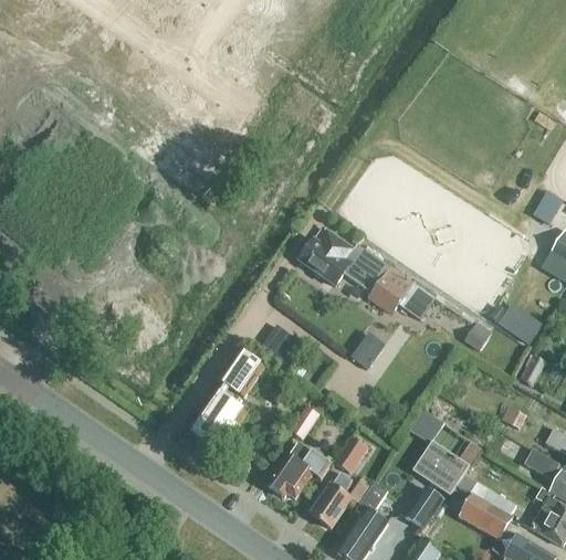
[(373,0),(370,3),(381,10),(387,3),(383,0),(373,0)]
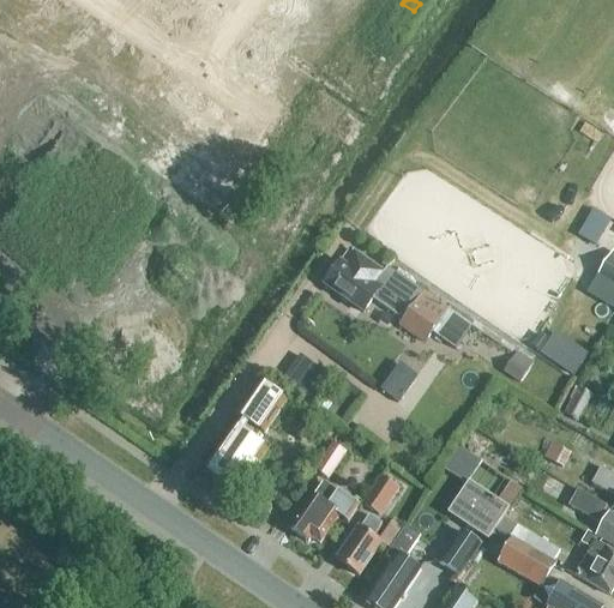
[(298,11),(281,35),(321,64),(338,41),(298,11)]
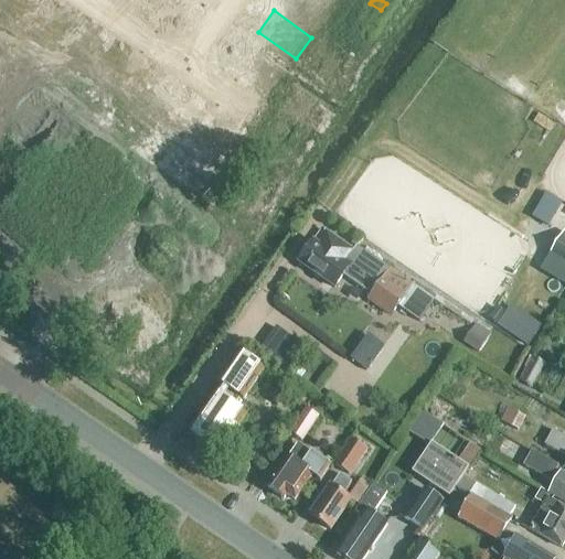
[(258,32),(243,53),(281,79),(296,58),(258,32)]
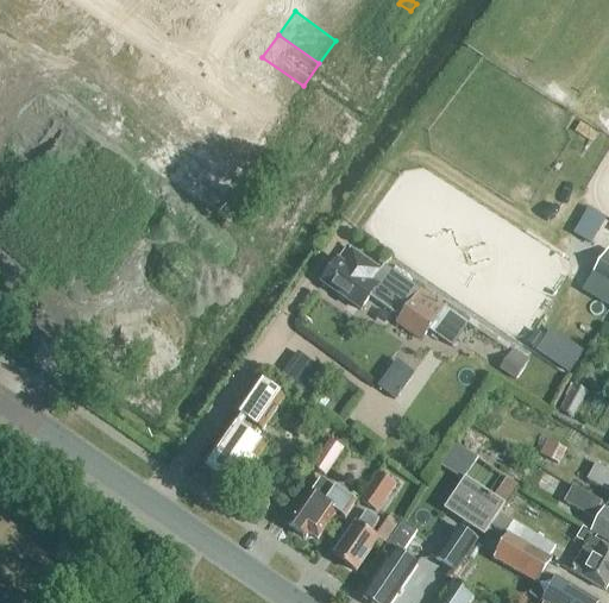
[(350,73),(344,81),(356,89),(362,81),(350,73)]
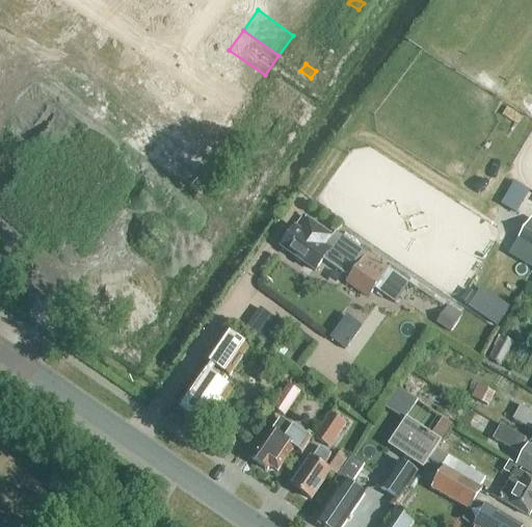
[(300,71),(296,77),(306,84),(311,78),(300,71)]
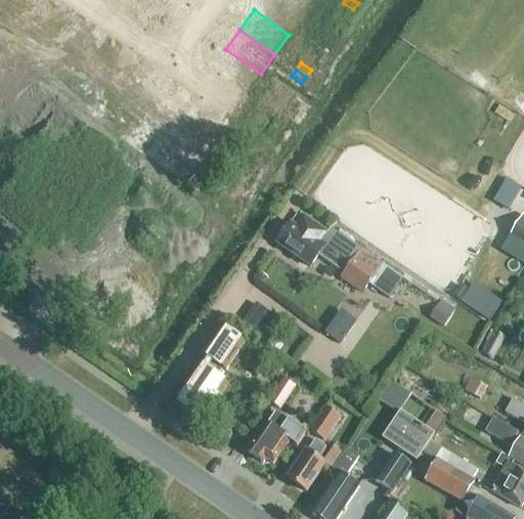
[(115,112),(101,131),(120,144),(127,134),(144,146),(170,109),(145,91),(125,120),(115,112)]
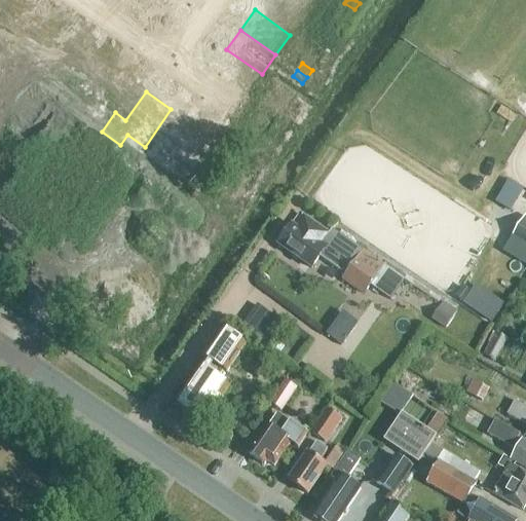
[(510,209),(523,186),(508,177),(494,199),(510,209)]
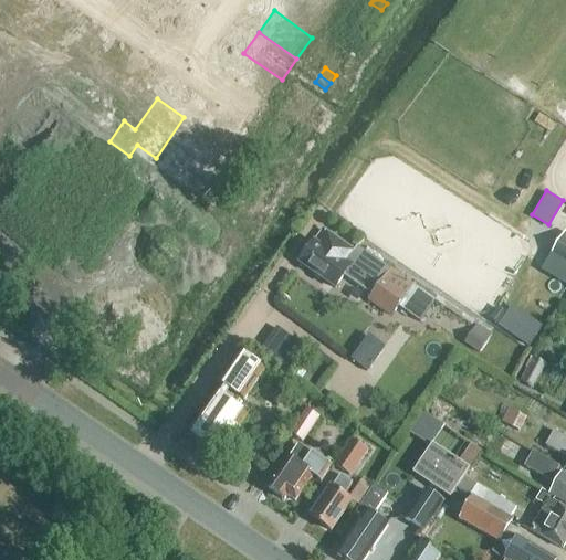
[(315,239),(301,260),(336,285),(344,273),(374,293),(369,298),(391,314),(398,303),(419,318),(433,296),(357,243),(354,247),(324,228),(316,240),(315,239)]
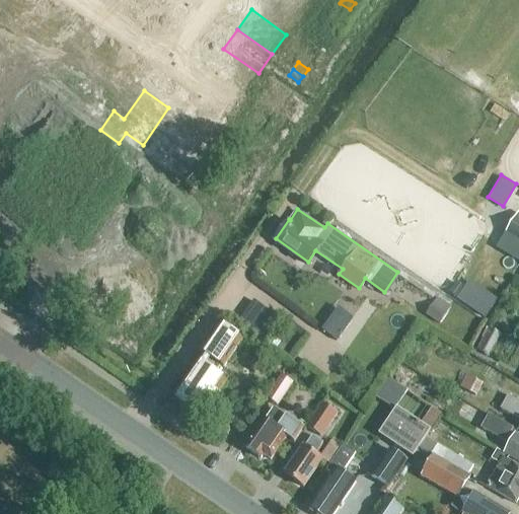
[(518,250),(518,210),(505,231),(518,239),(514,248),(518,250)]
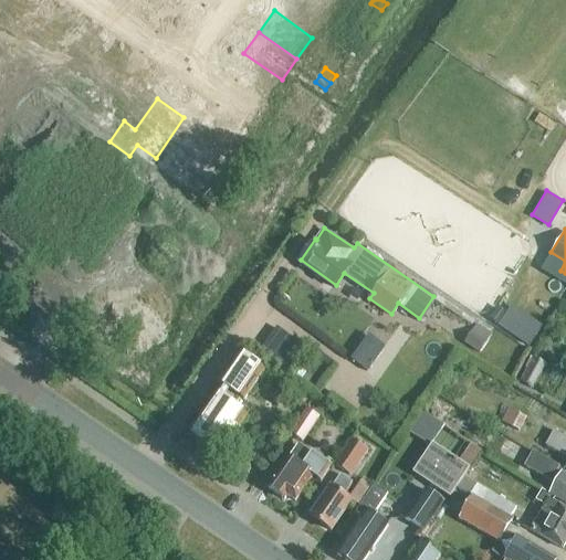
[(479,350),(492,330),(477,320),(463,340),(479,350)]
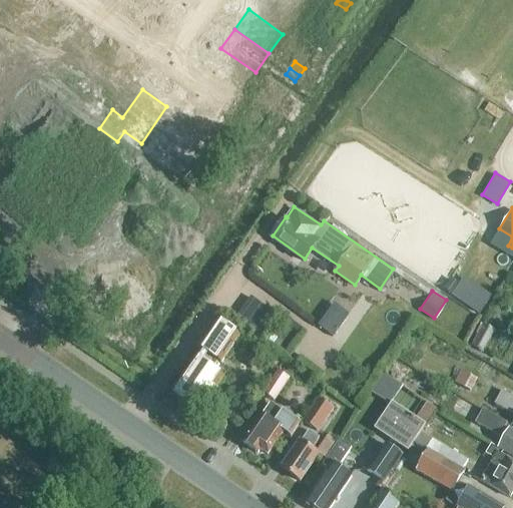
[(255,331),(272,309),(250,294),(234,316),(255,331)]
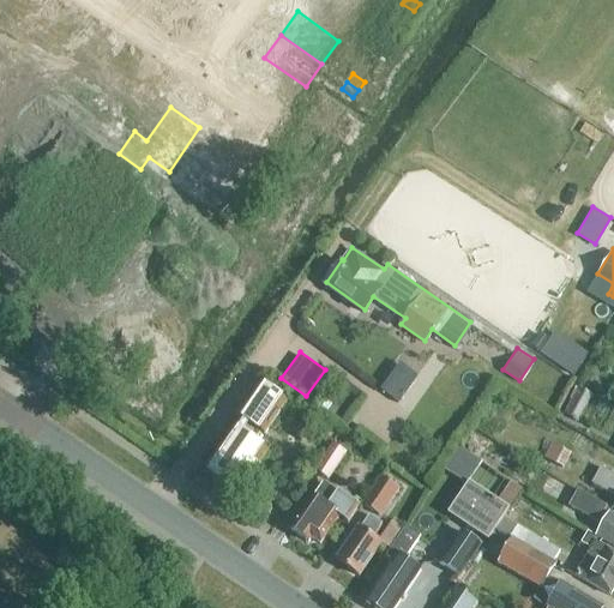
[(417,373),(399,360),(379,387),(397,401),(417,373)]
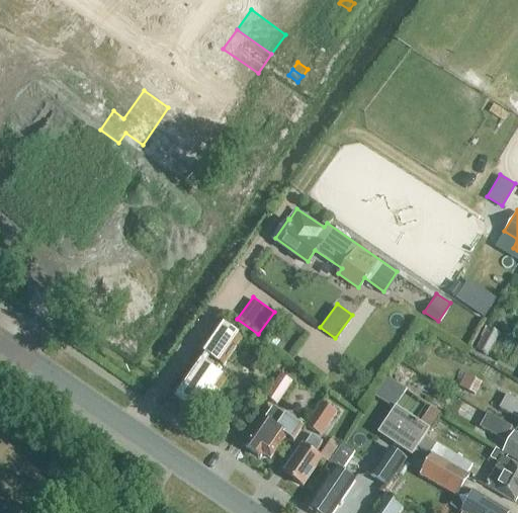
[(223,364),(243,337),(221,321),(200,348),(203,350),(197,358),(174,393),(190,404),(190,408),(196,412),(199,411),(202,412),(227,378),(214,370),(221,362),(223,364)]
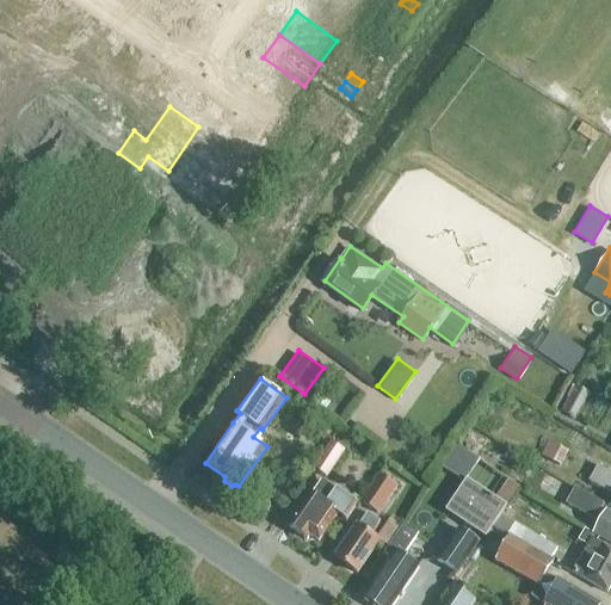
[(575,415),(588,390),(574,383),(561,408),(575,415)]
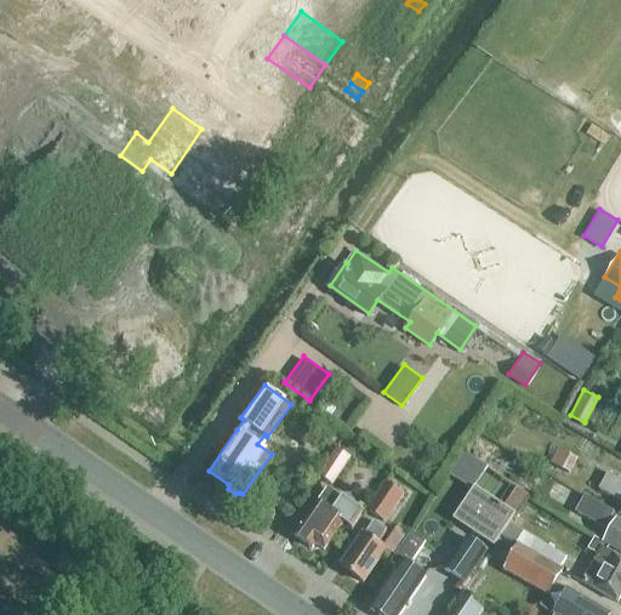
[(570,470),(577,454),(558,444),(551,460),(570,470)]
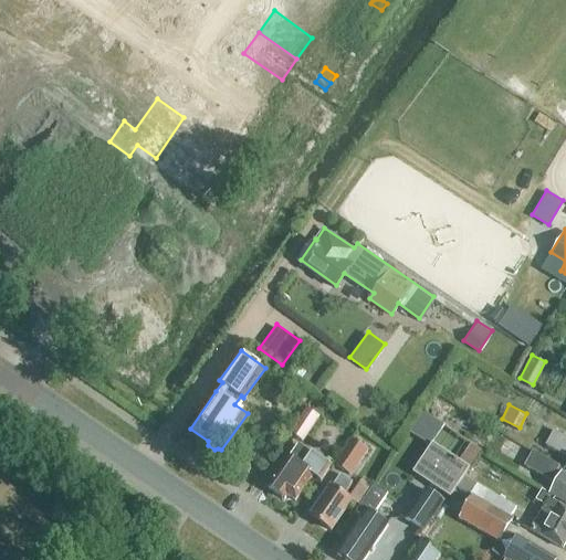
[(304,439),(308,432),(320,414),(305,405),(290,430),(304,439)]
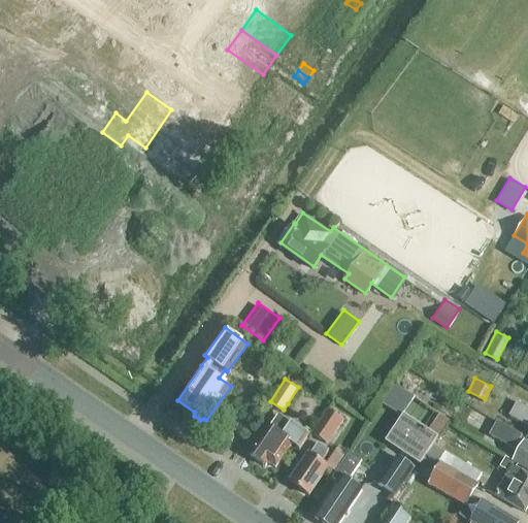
[(397,380),(385,396),(401,409),(414,393),(397,380)]
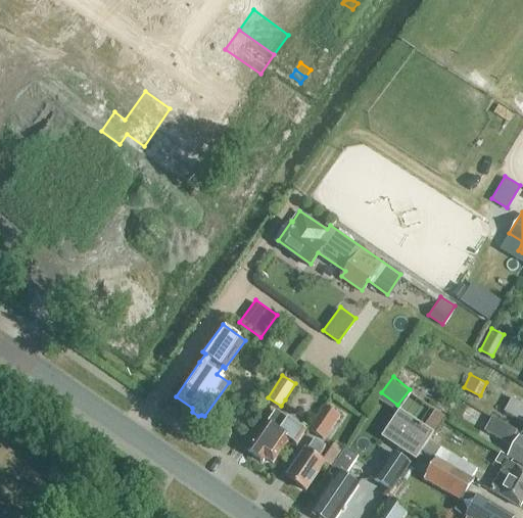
[(522,420),(522,427),(521,431),(522,432),(522,403),(512,396),(504,410),(522,420)]
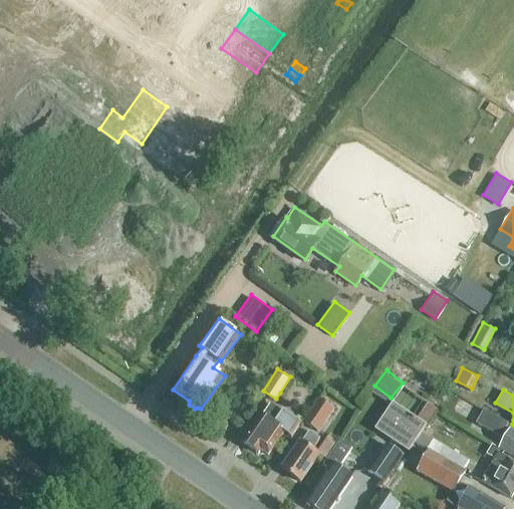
[(318,430),(334,407),(319,396),(302,420),(318,430)]
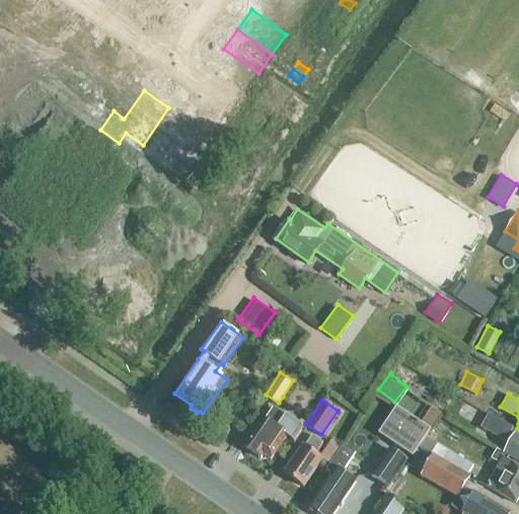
[(440,410),(430,404),(420,420),(430,427),(440,410)]
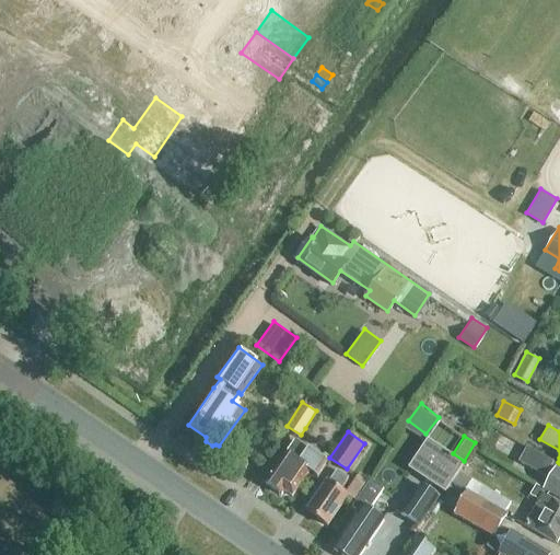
[(304,464),(300,461),(308,448),(294,438),(265,482),(281,493),(283,489),(291,495),(308,469),(316,474),(326,460),(313,451),(304,464)]
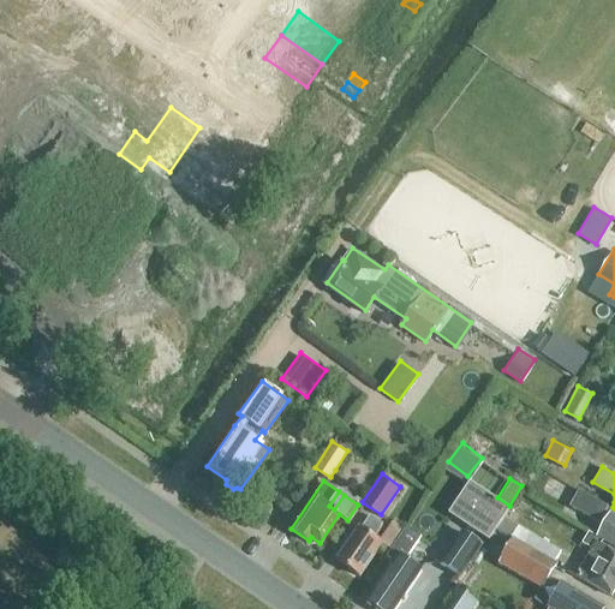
[(487,539),(508,507),(470,481),(447,513),(487,539)]
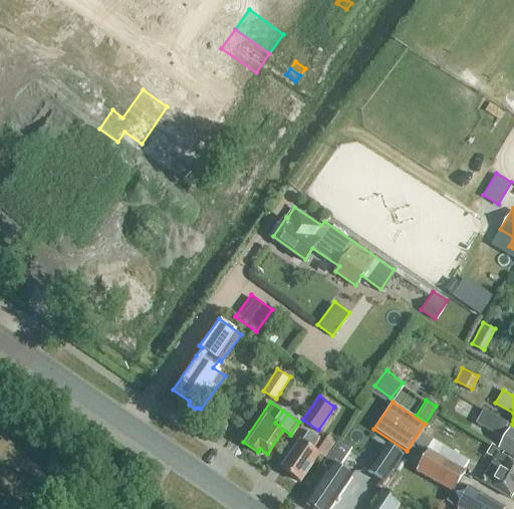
[(513,430),(509,428),(512,424),(483,408),(476,421),(505,437),(499,447),(513,455),(513,430)]
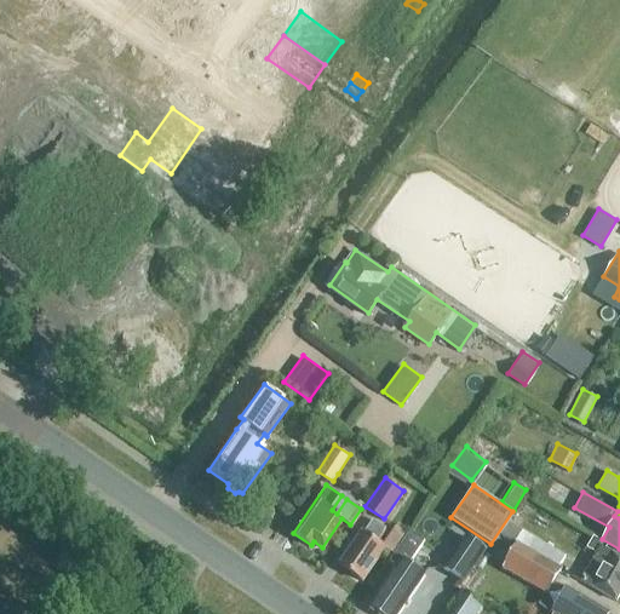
[(361,579),(384,546),(374,540),(384,526),(372,517),(339,564),(361,579)]
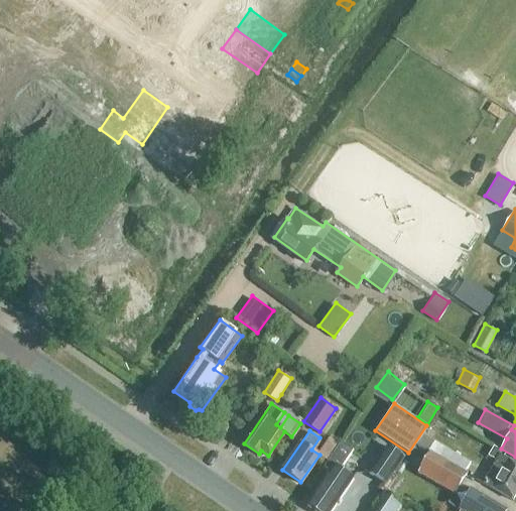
[(317,510),(329,510),(353,477),(340,467),(353,449),(342,440),(324,465),(331,470),(306,503),(317,510)]
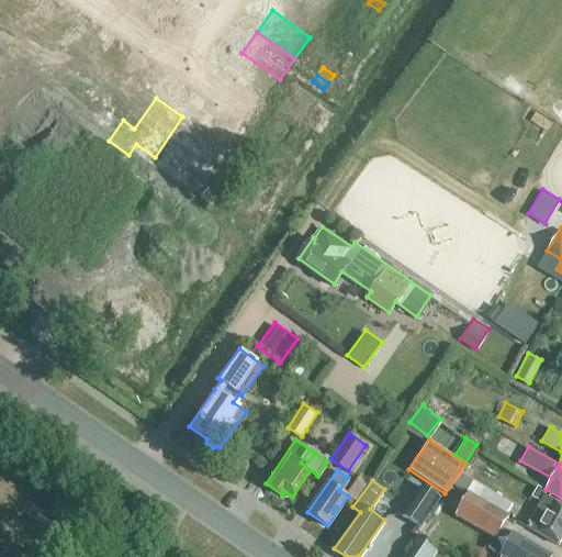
[(419,525),(439,497),(420,485),(401,513),(419,525)]
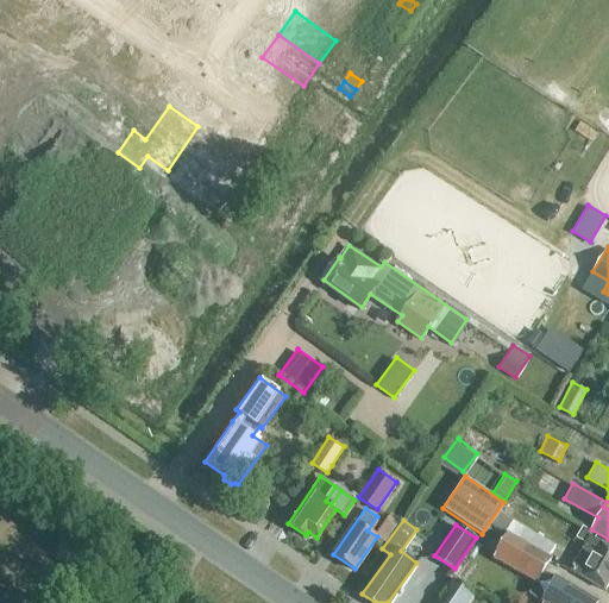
[(604,588),(608,579),(608,545),(590,535),(592,531),(583,525),(577,535),(586,541),(571,569),(604,588)]
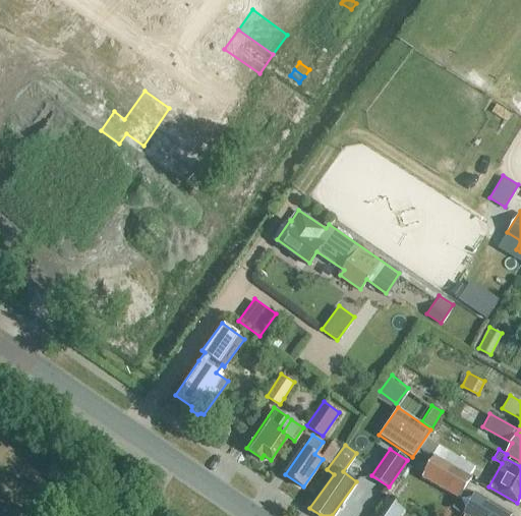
[(444,460),(468,474),(474,465),(449,451),(444,460)]
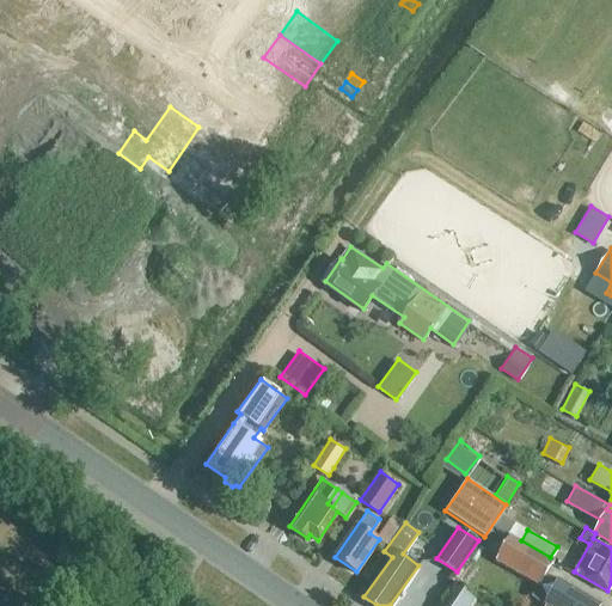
[(550,557),(521,540),(509,533),(495,558),(538,583),(552,559),(550,558),(550,557)]
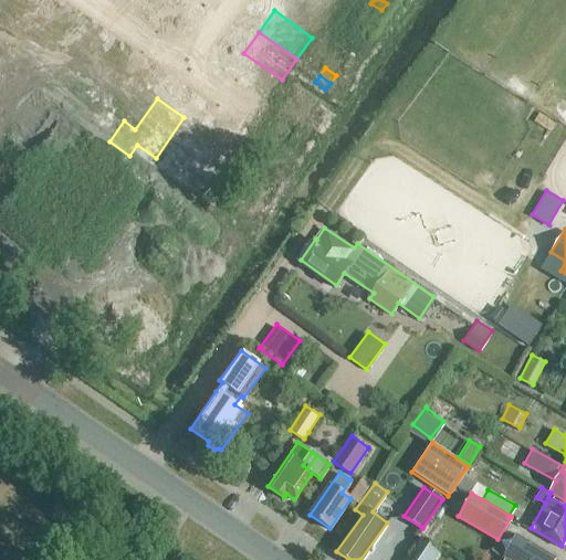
[(515,536),(512,534),(505,546),(501,543),(495,552),(506,559),(504,559),(553,559),(555,557),(516,535),(515,536)]
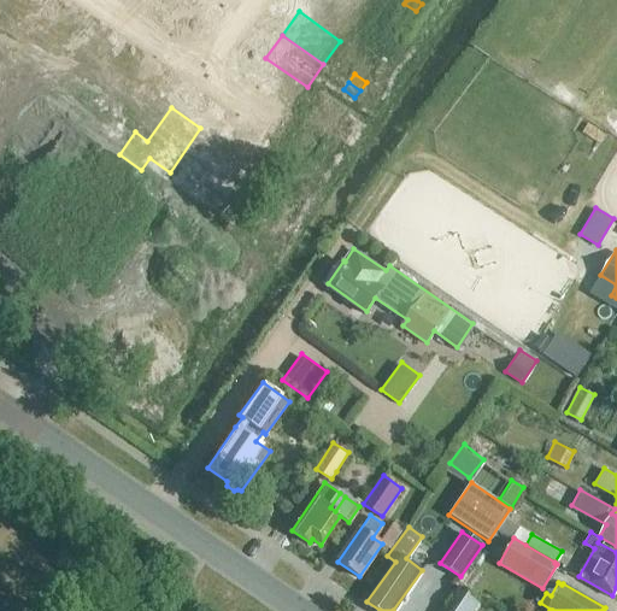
[(472,610),(480,601),(458,586),(441,610),(472,610)]
